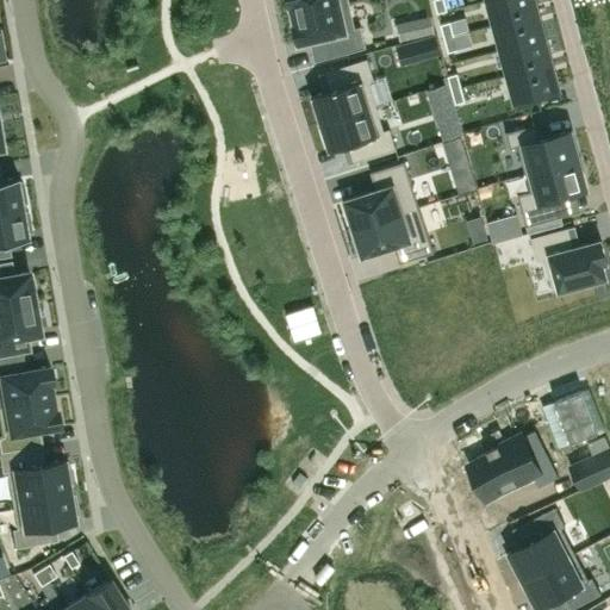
[(288,0),(290,5),(292,5),(293,14),(349,1),(349,0),(288,0)]
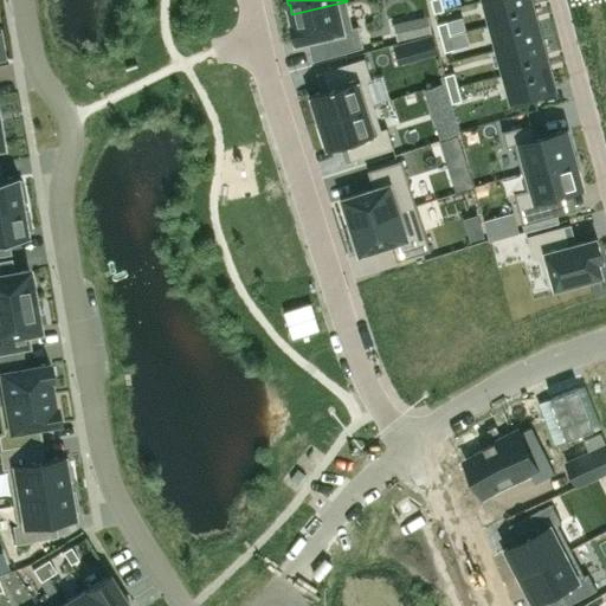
[(440,0),(431,0),(434,13),(444,11),(440,0)]
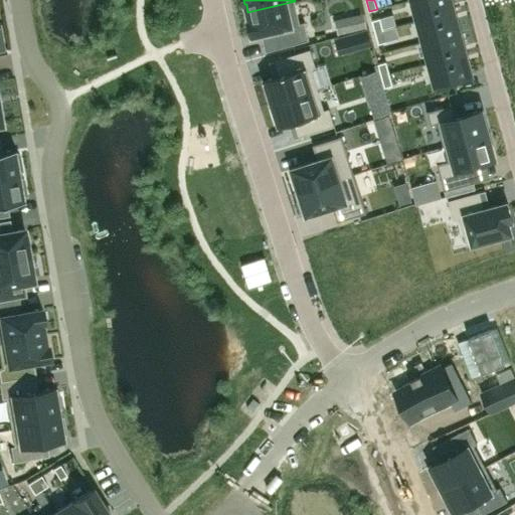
[(452,0),(411,0),(417,21),(456,11),(452,0)]
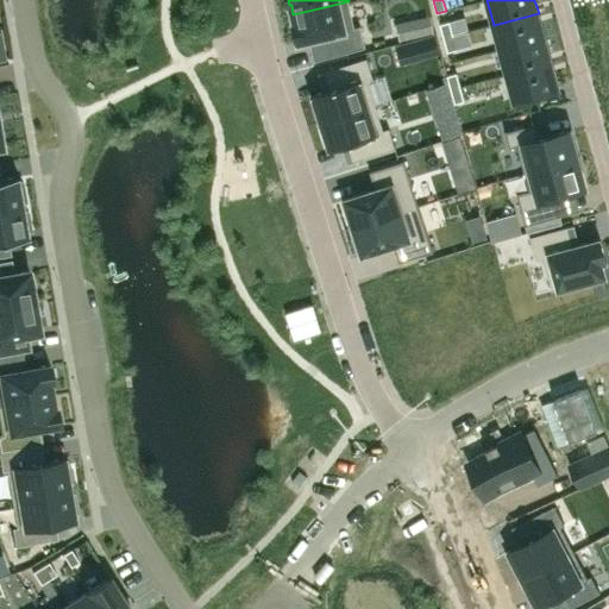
[(349,1),(293,14),(295,23),(294,24),(299,42),(311,39),(324,36),(328,57),(365,48),(360,26),(355,27),(349,1)]
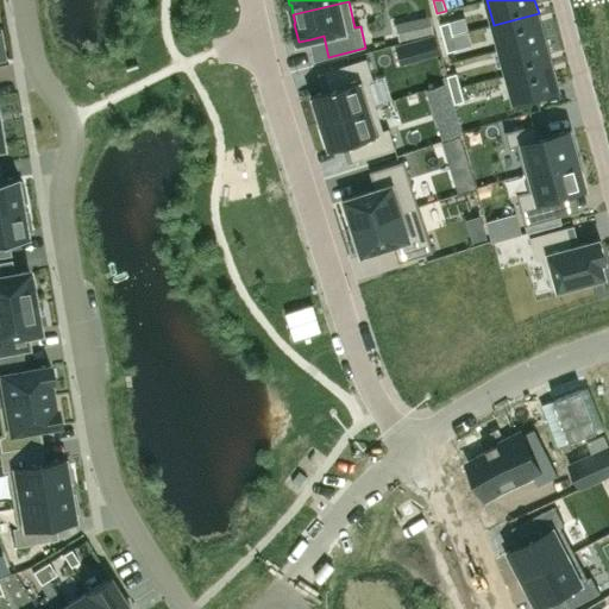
[(539,13),(494,25),(501,49),(545,37),(539,13)]
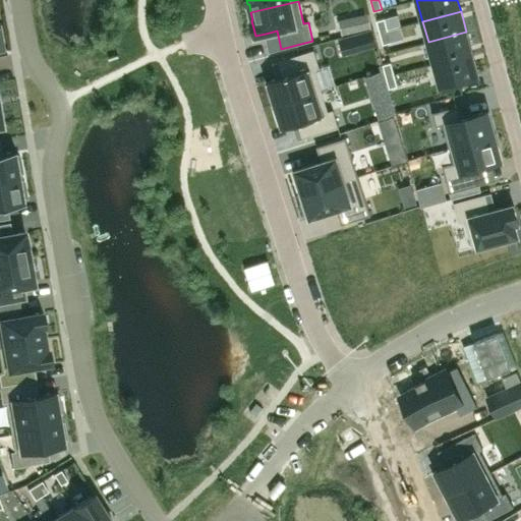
[(385,18),(377,21),(380,33),(388,31),(385,18)]
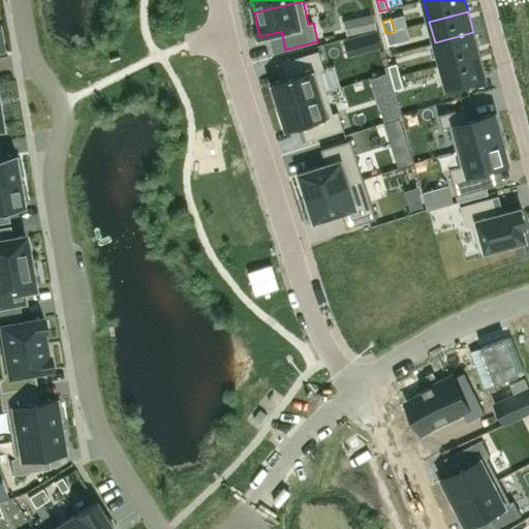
[(394,31),(385,33),(389,45),(397,43),(394,31)]
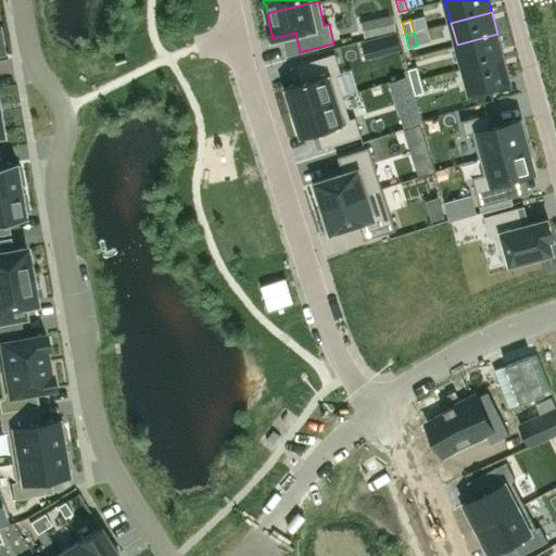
[(497,34),(457,45),(464,67),(504,57),(497,34)]
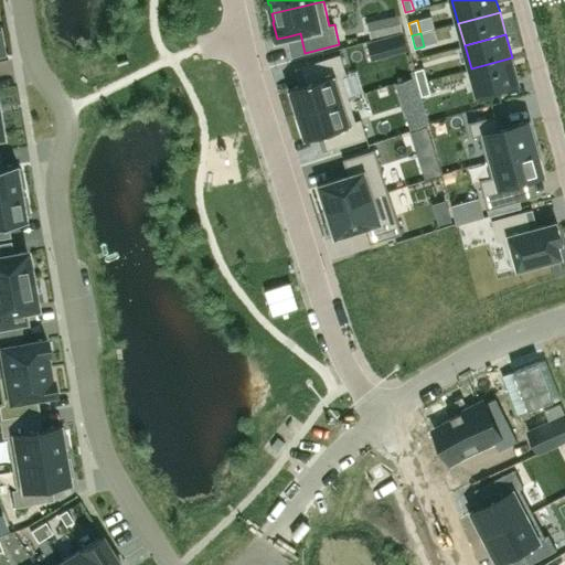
[(301,85),(289,88),(289,89),(290,89),(298,114),(349,97),(341,74),(347,73),(341,54),(301,66),(296,68),(301,85)]
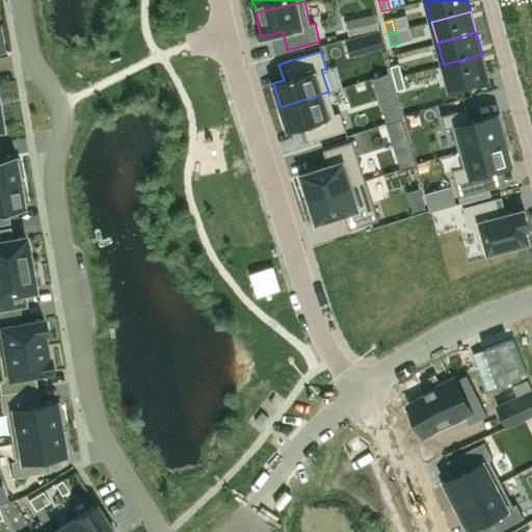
[(482,54),(444,64),(450,87),(488,77),(482,54)]
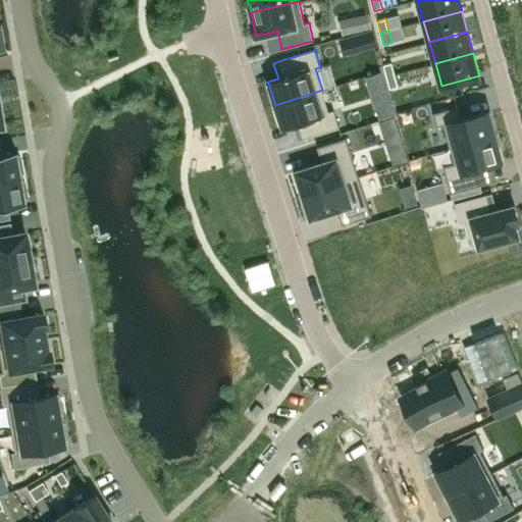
[(392,63),(383,65),(386,76),(395,74),(392,63)]
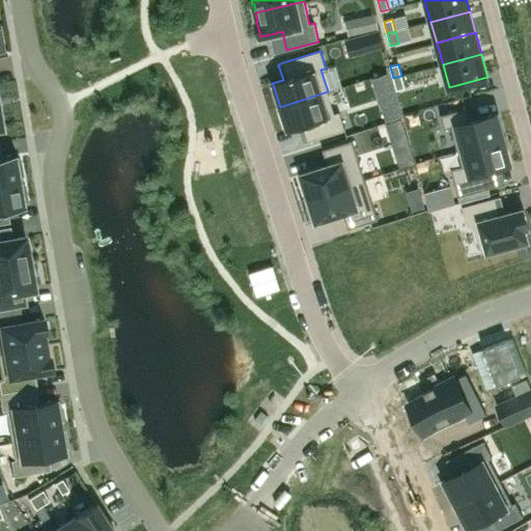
[(401,76),(393,78),(396,90),(404,88),(401,76)]
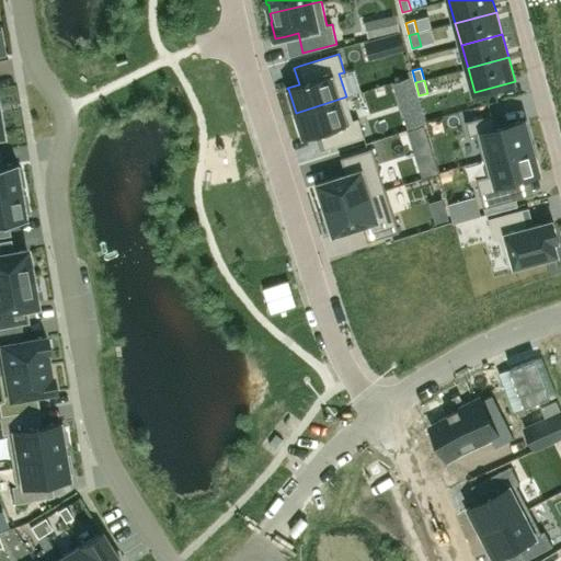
[(346,96),(296,113),(304,137),(302,137),(302,138),(316,134),(320,150),(325,149),(365,137),(358,118),(354,119),(346,96)]
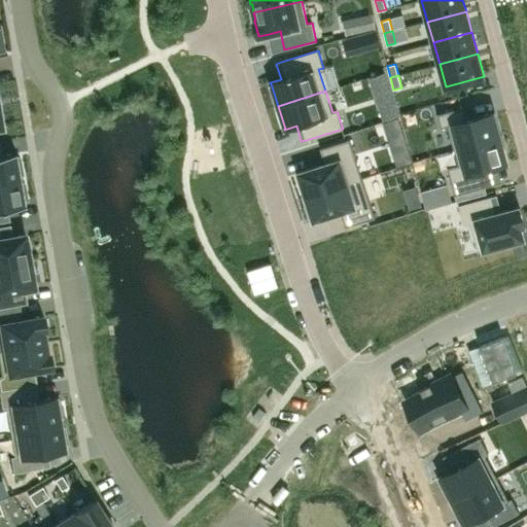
[(463,107),(437,114),(441,128),(448,126),(455,150),(500,138),(493,112),(466,119),(463,107)]
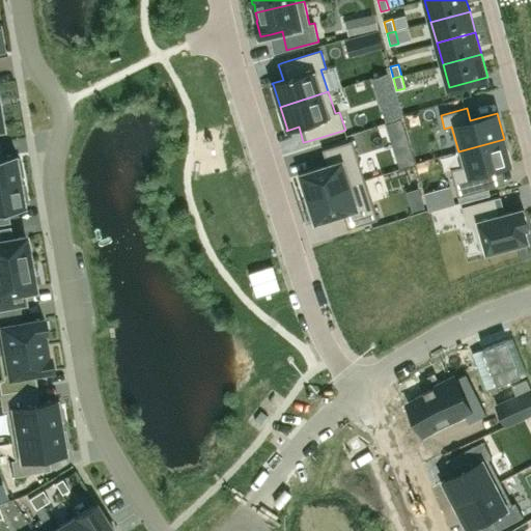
[(462,166),(451,169),(458,196),(460,203),(491,195),(488,188),(484,172),(504,167),(511,165),(504,139),(458,151),(462,166)]
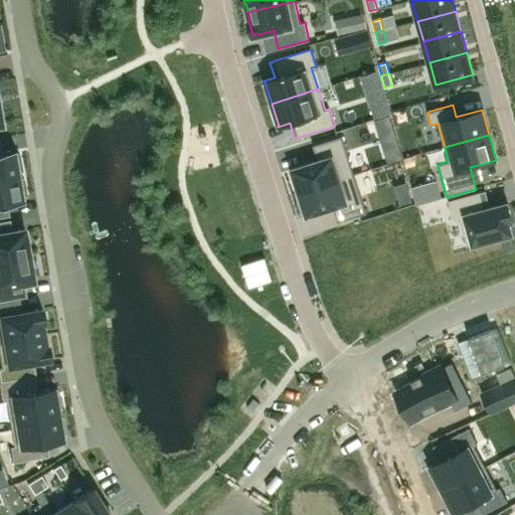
[(318,161),(293,169),(299,190),(299,192),(354,174),(342,136),(313,145),(318,161)]
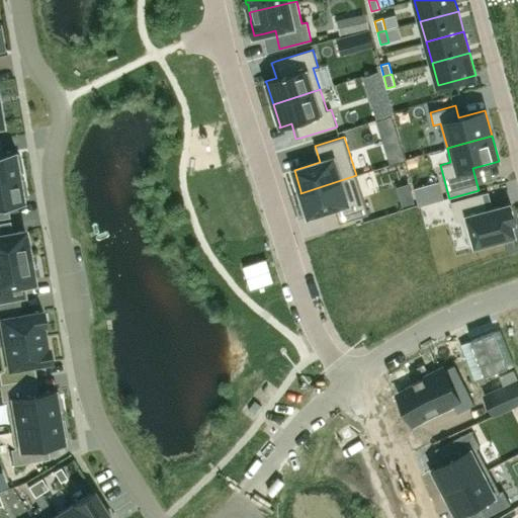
[(0,179),(19,176),(18,172),(22,172),(19,154),(15,155),(14,150),(0,152),(0,179)]
